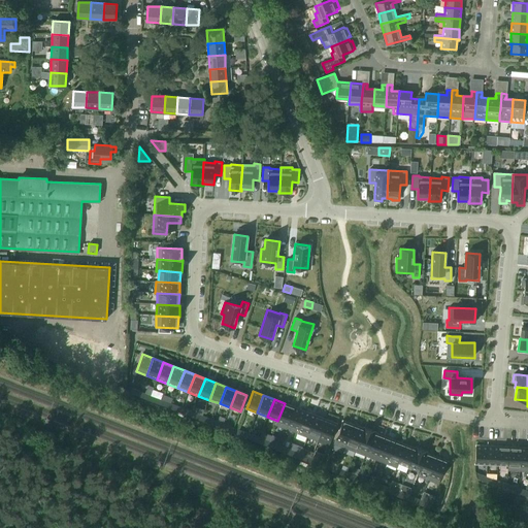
[(277,421),(275,425),(287,429),(295,407),(285,403),(277,421)]
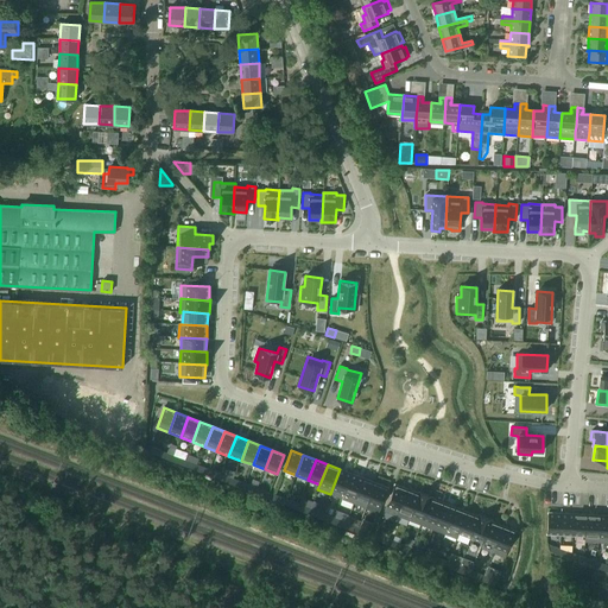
[(340,469),(330,494),(342,499),(352,474),(340,469)]
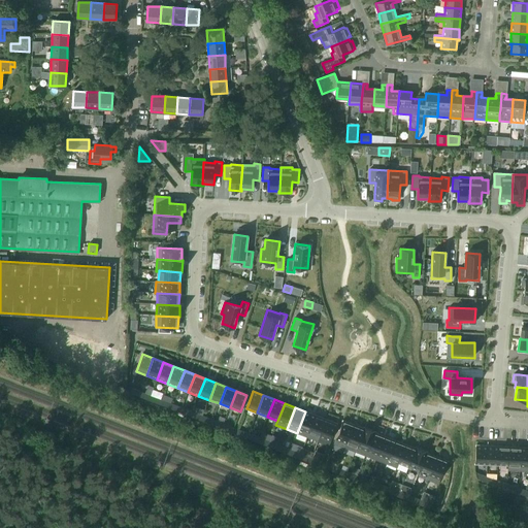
[(305,411),(297,433),(307,437),(316,416),(305,411)]
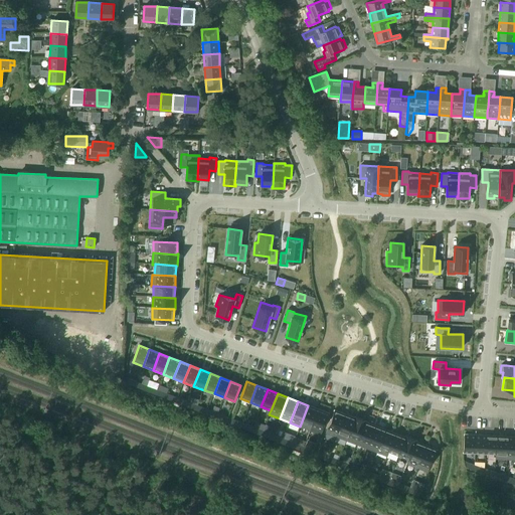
[(308,405),(300,426),(310,431),(312,425),(318,409),(308,405)]
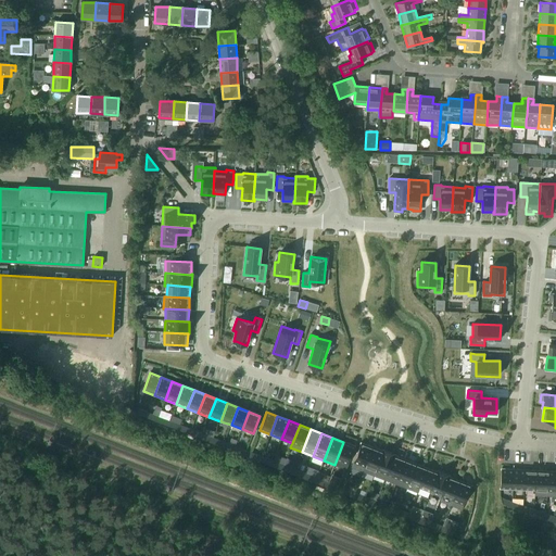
[(337,459),(348,464),(355,446),(343,442),(337,459)]
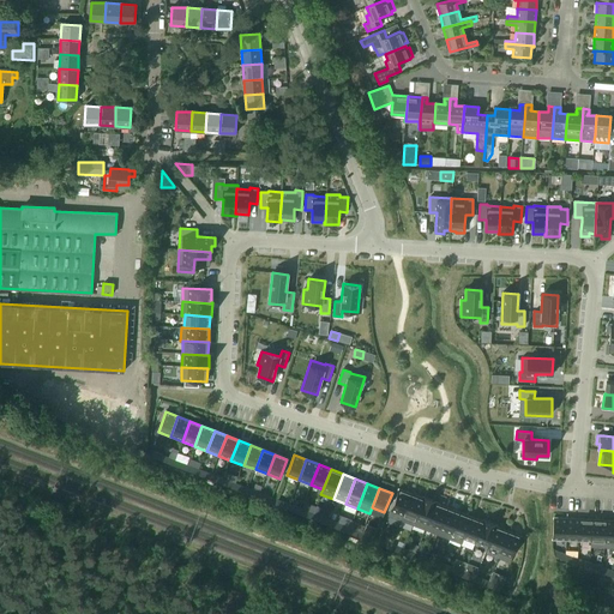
[(410,494),(398,489),(389,516),(402,521),(403,516),(403,515),(410,494)]
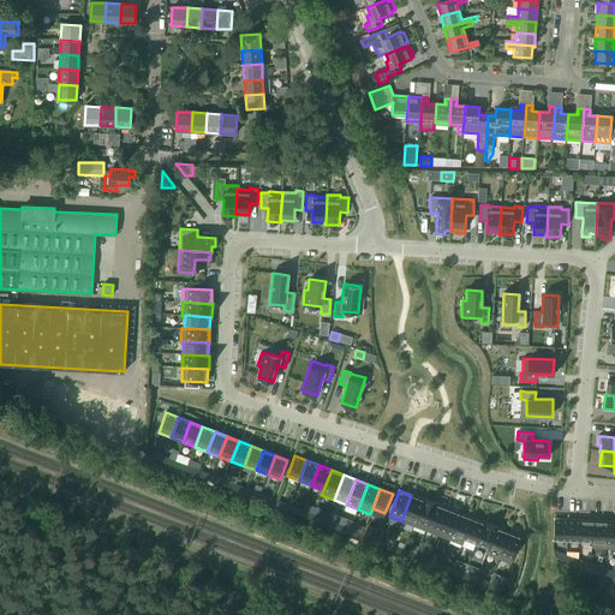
[(404,515),(404,517),(416,520),(424,500),(423,500),(411,495),(404,515)]
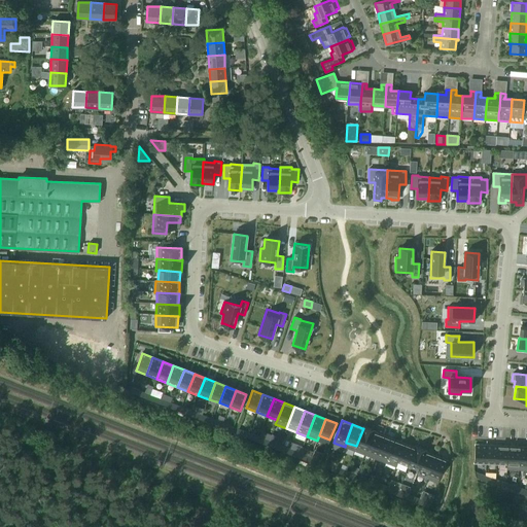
[(363,428),(356,446),(366,450),(374,431),(374,432),(375,431),(363,426),(362,428),(363,428)]
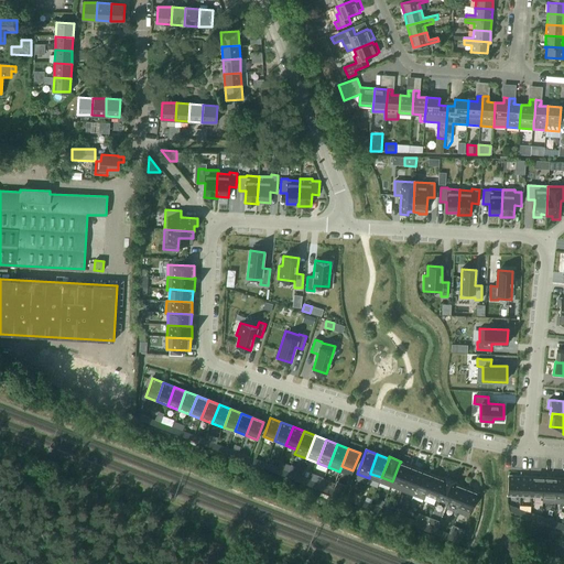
[(400,462),(392,481),(403,486),(411,466),(400,463),(400,462)]
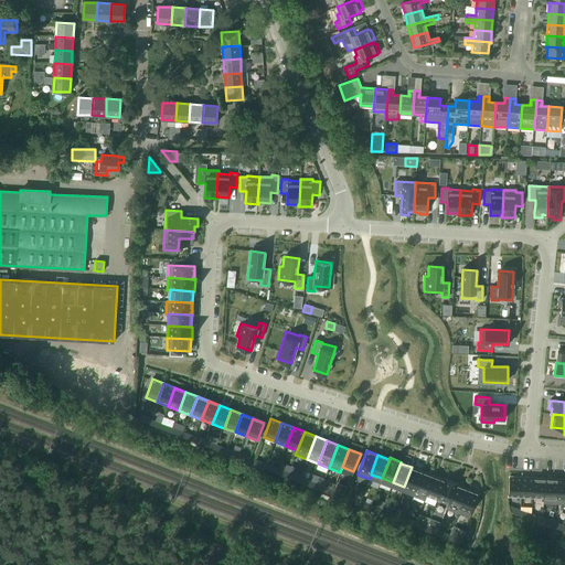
[(412,467),(404,487),(415,491),(423,471),(412,467)]
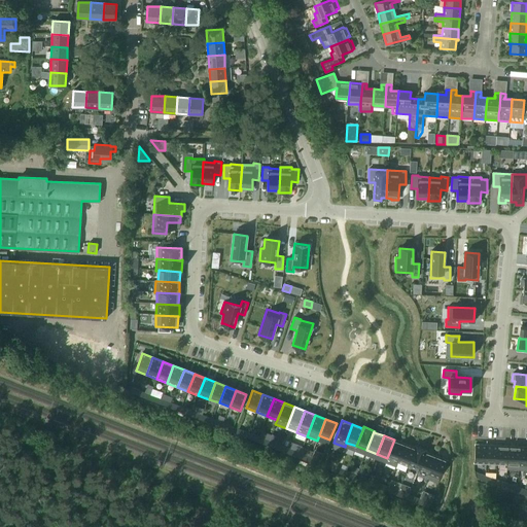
[(387,458),(386,462),(396,466),(397,462),(405,444),(394,440),(387,458)]
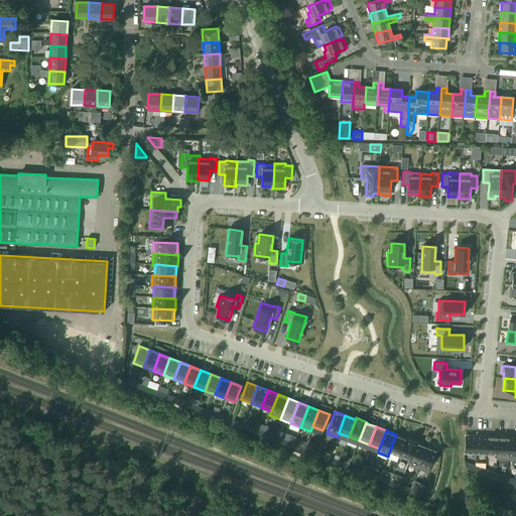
[(396,434),(389,453),(400,457),(406,438),(396,434)]
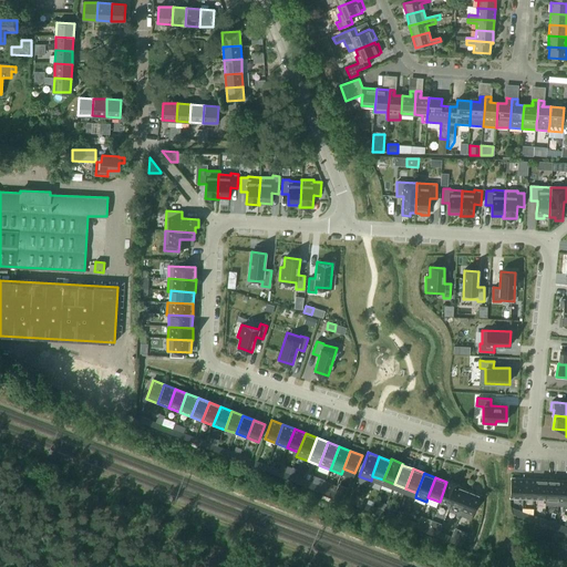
[(523,478),(511,478),(511,497),(522,498),(523,478)]
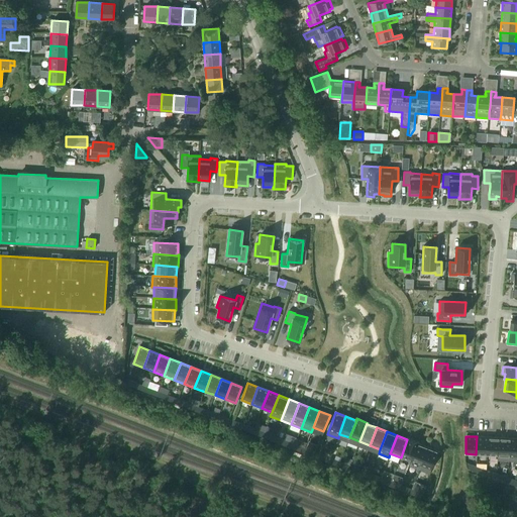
[(477,436),(476,454),(487,455),(488,437),(477,436)]
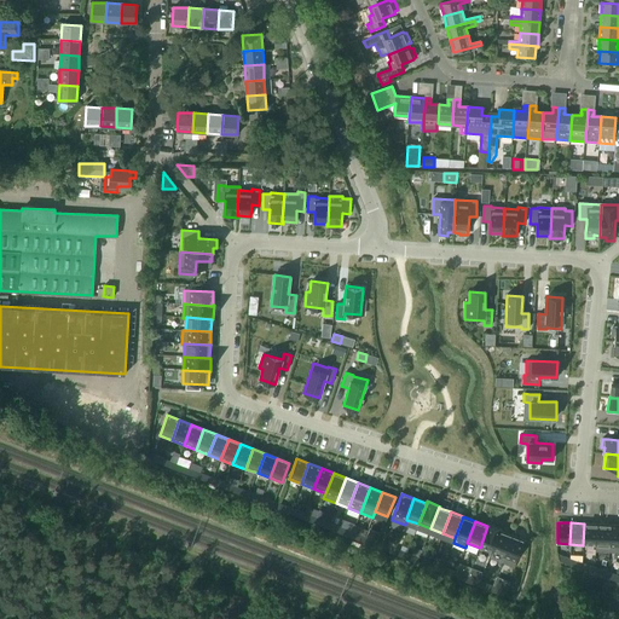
[(584,524),(583,545),(596,545),(597,524),(584,524)]
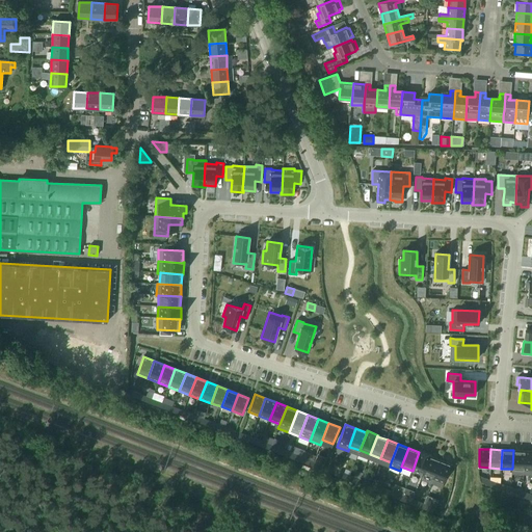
[(512,469),(512,474),(524,475),(525,451),(513,450),(512,469)]
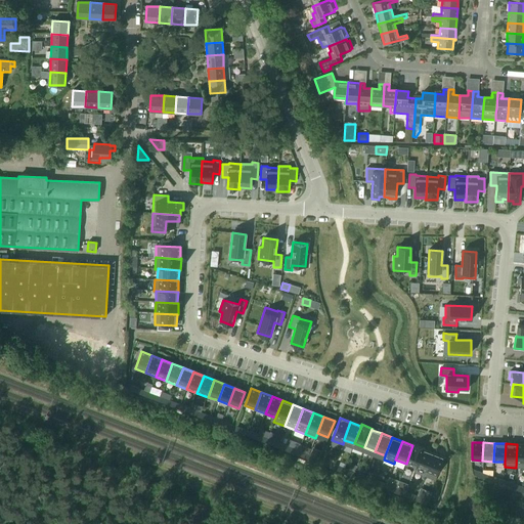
[(412,445),(406,464),(416,468),(417,468),(424,449),(424,448),(412,444),(412,445)]
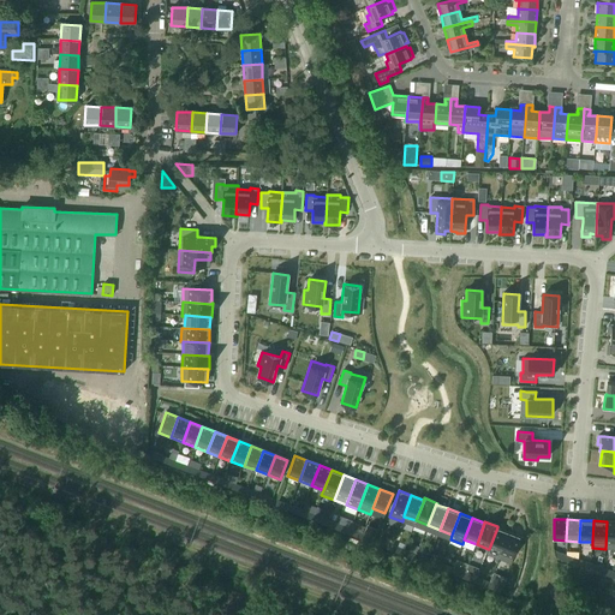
[(489,549),(488,549),(485,554),(499,559),(509,532),(497,527),(489,549)]
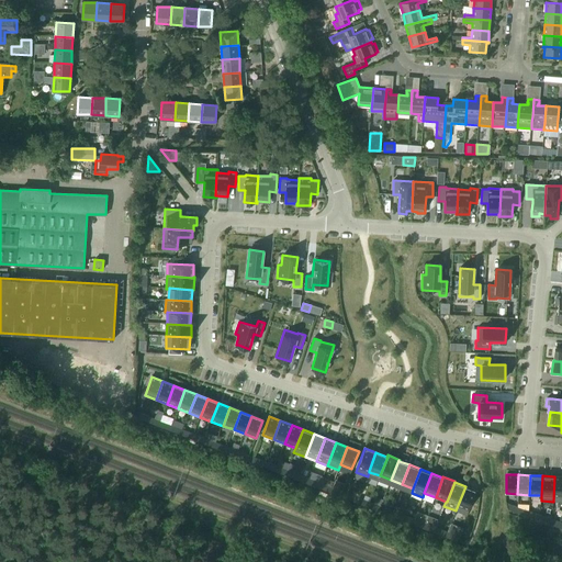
[(465,486),(456,510),(467,515),(476,491),(465,486)]
